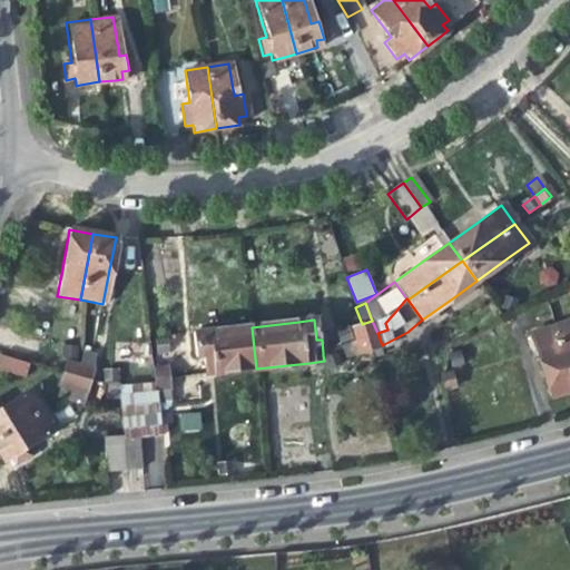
[(569,320),(552,326),(569,384),(569,320)]
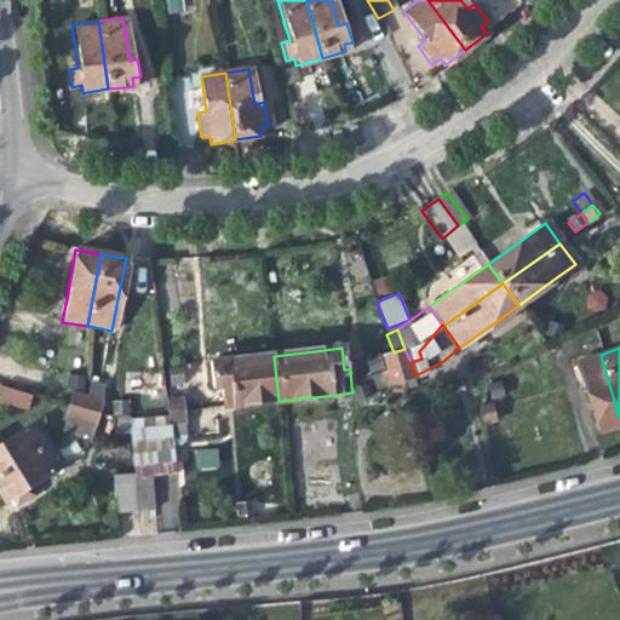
[(405,349),(394,352),(399,367),(411,362),(405,349)]
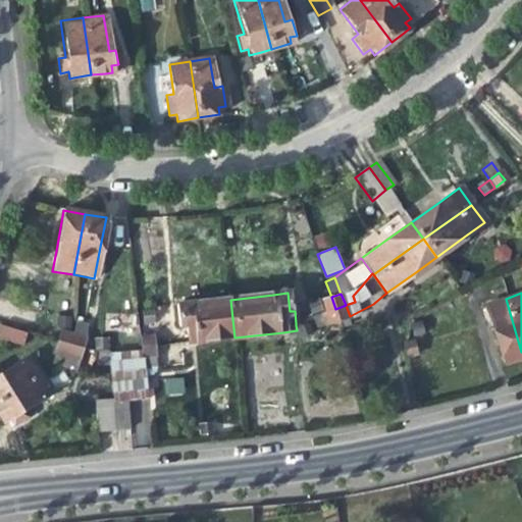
[(329,322),(338,319),(335,309),(331,297),(322,300),(326,311),(326,313),(329,322)]
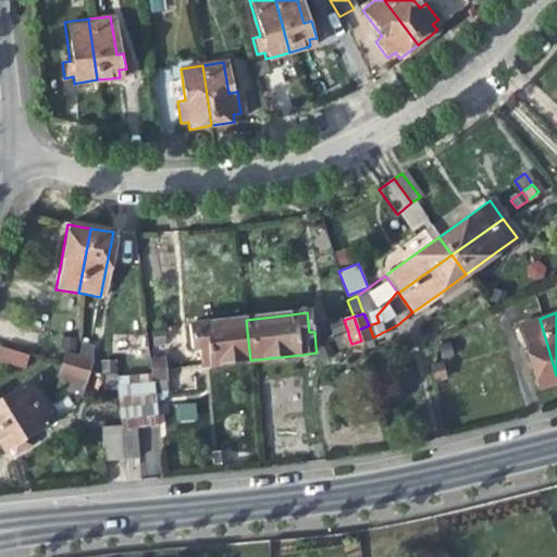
[(535,385),(556,379),(556,375),(540,319),(517,324),(527,354),(535,385)]
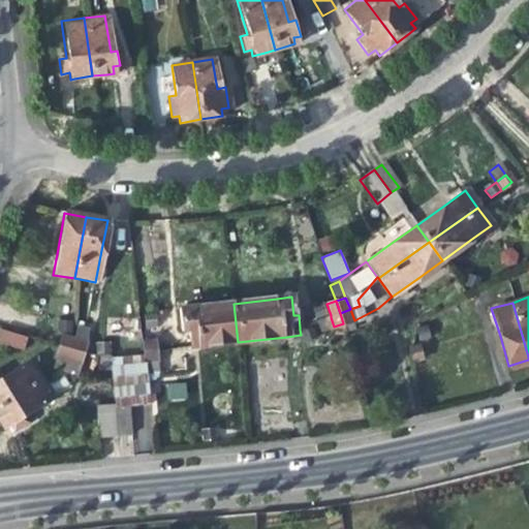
[(200,347),(238,342),(234,304),(201,307),(178,310),(179,332),(187,331),(189,348),(200,347)]
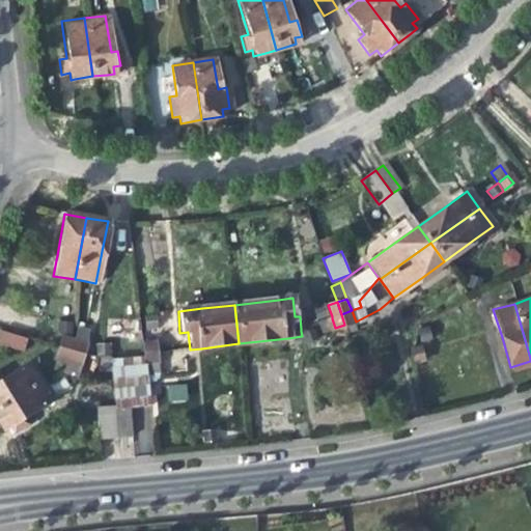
[(328,305),(295,316),(300,316),(301,329),(332,318),(332,316),(328,305)]
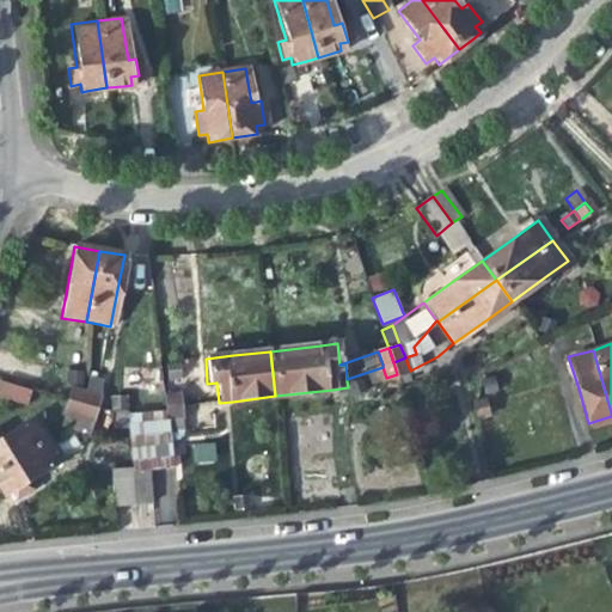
[(397,374),(410,371),(405,357),(393,362),(397,374)]
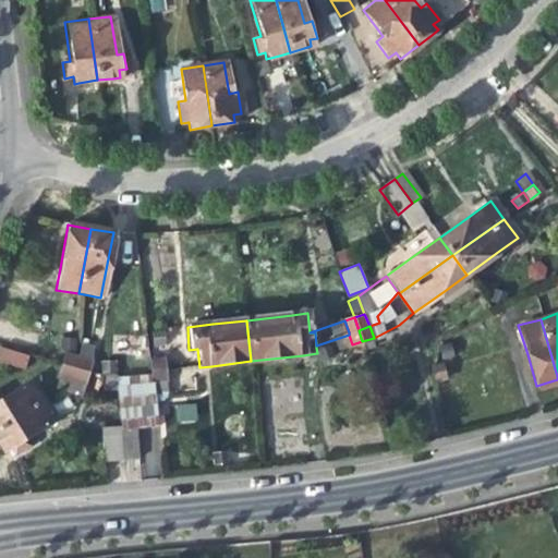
[(317,353),(352,344),(349,335),(316,346),(316,348),(317,353)]
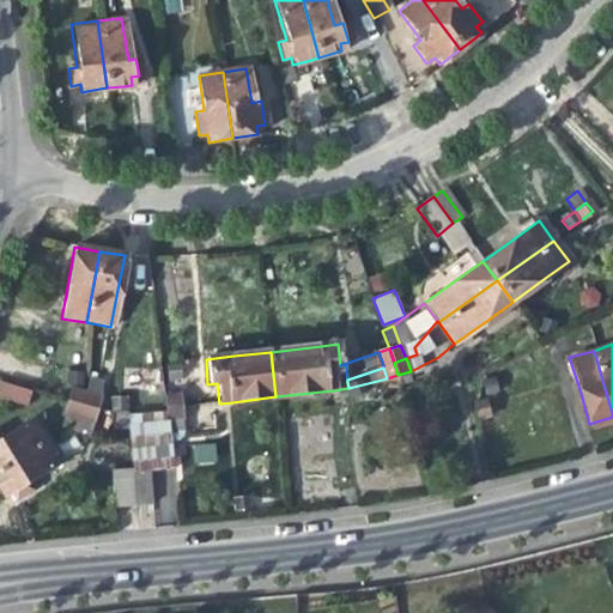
[(400,381),(398,375),(387,378),(389,384),(400,381)]
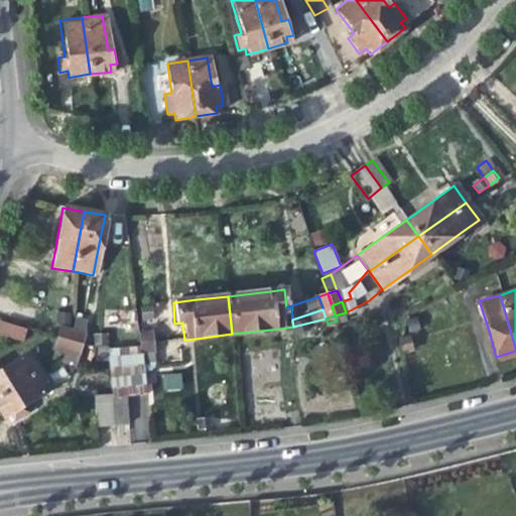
[(27,328),(16,325),(0,319),(0,336),(23,343),(27,328)]
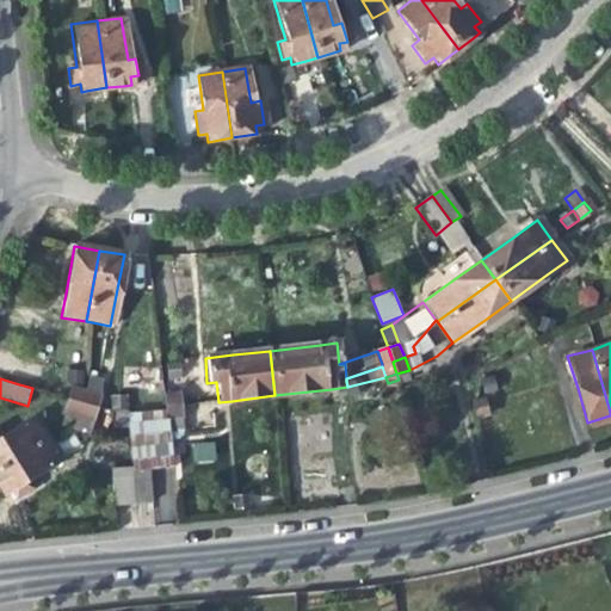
[(72,388),(68,399),(81,401),(84,392),(80,392),(72,388)]
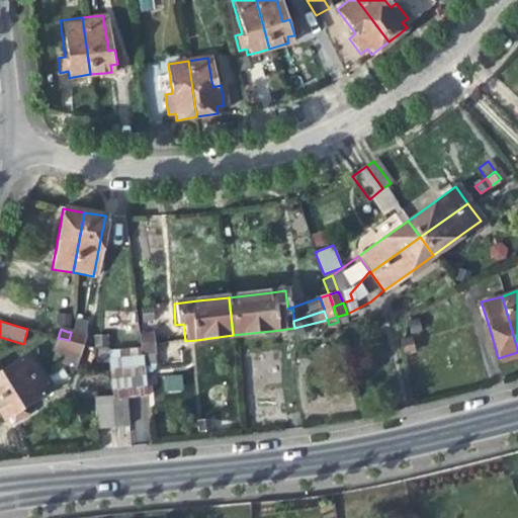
[(83,336),(71,332),(69,340),(81,344),(83,336)]
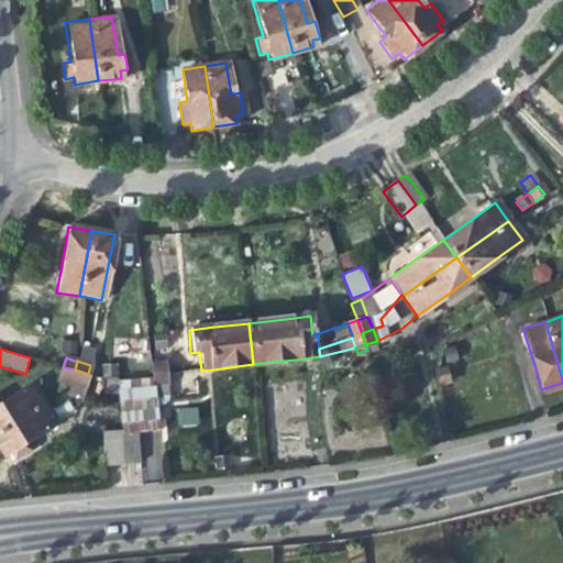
[(148,364),(151,379),(152,394),(165,392),(163,362),(148,364)]
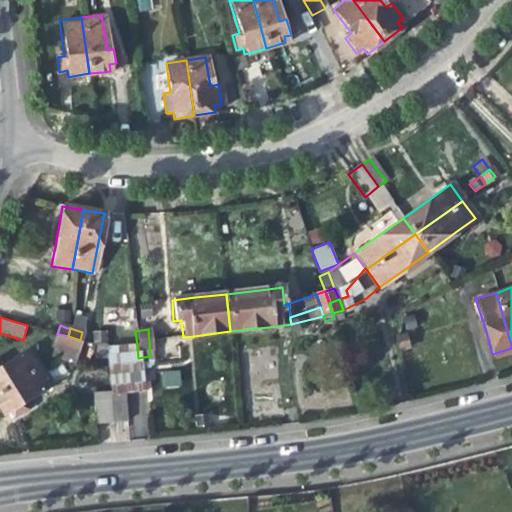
[(57,334),(54,343),(65,346),(68,336),(57,334)]
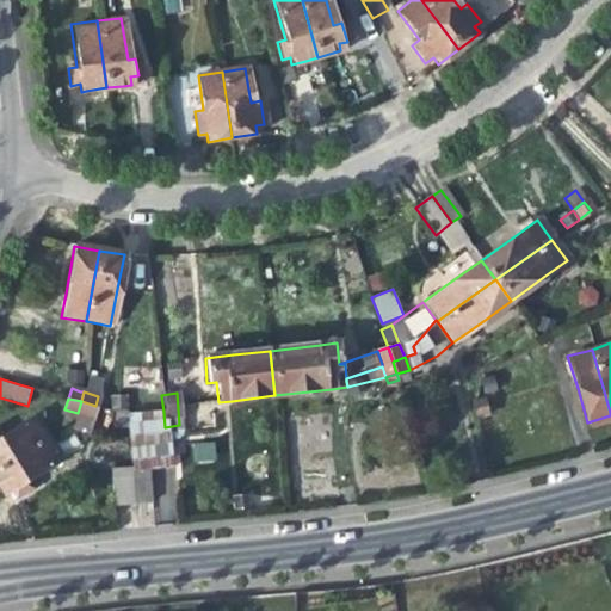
[(470,401),(476,425),(487,423),(481,399),(470,401)]
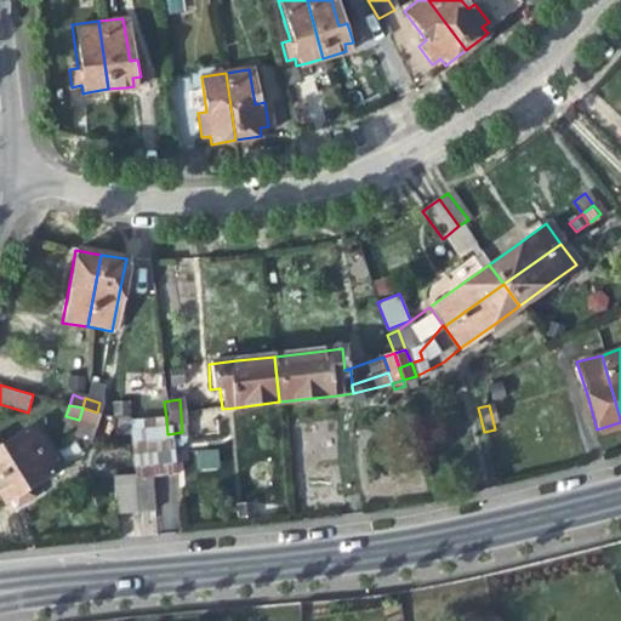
[(90,437),(97,412),(83,408),(79,420),(75,433),(90,437)]
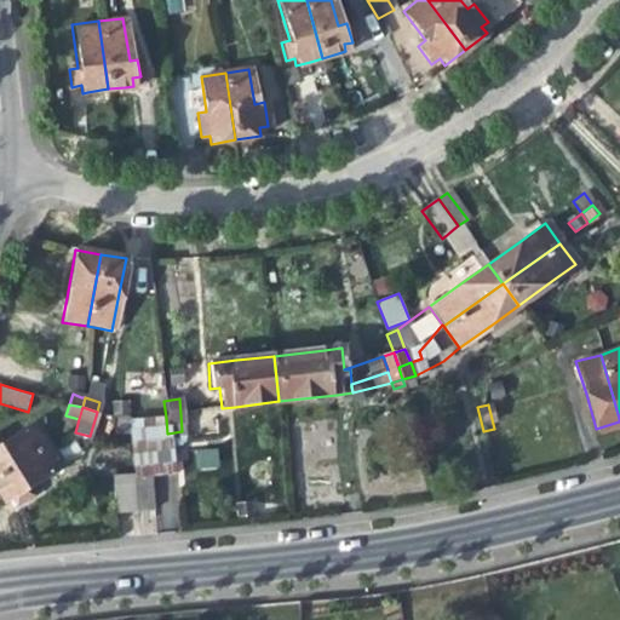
[(75,432),(79,419),(65,415),(63,429),(75,432)]
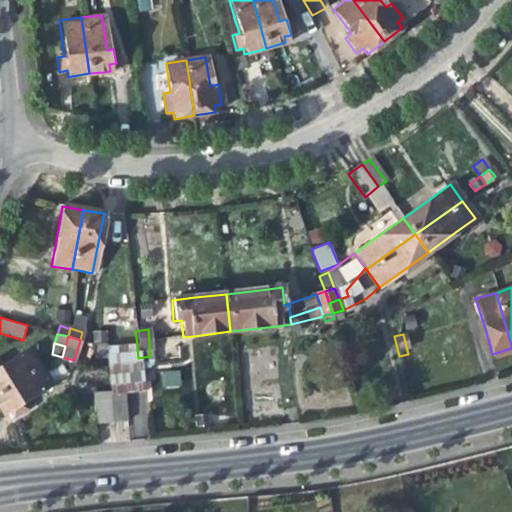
[(95,361),(105,360),(104,349),(104,343),(93,344),(95,361)]
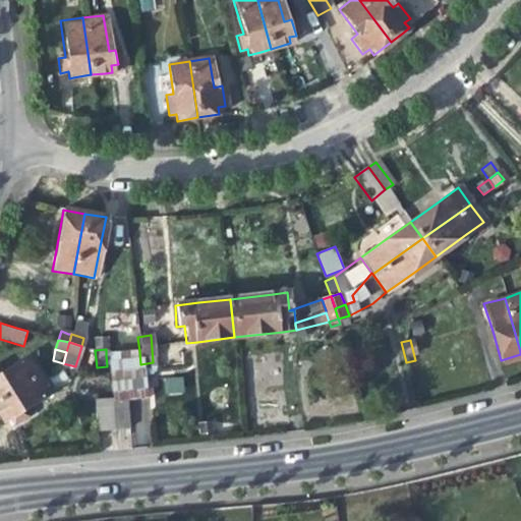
[(109,403),(112,403),(125,402),(145,400),(142,383),(140,364),(139,351),(106,355),(107,366),(109,403)]
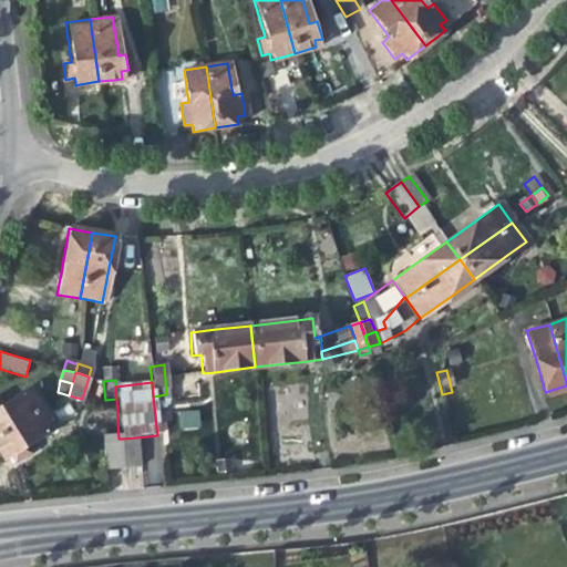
[(0,432),(43,405),(32,385),(0,404),(0,403),(0,432)]
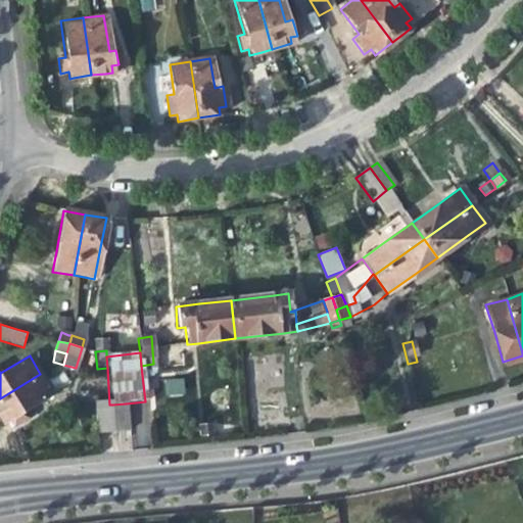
[(51,392),(40,374),(0,398),(0,418),(2,422),(8,417),(12,424),(20,419),(26,416),(21,410),(51,392)]
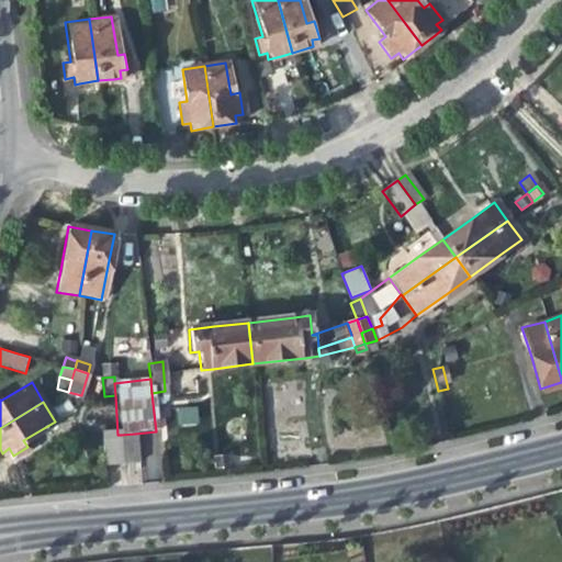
[(178,426),(199,424),(198,406),(177,407),(178,426)]
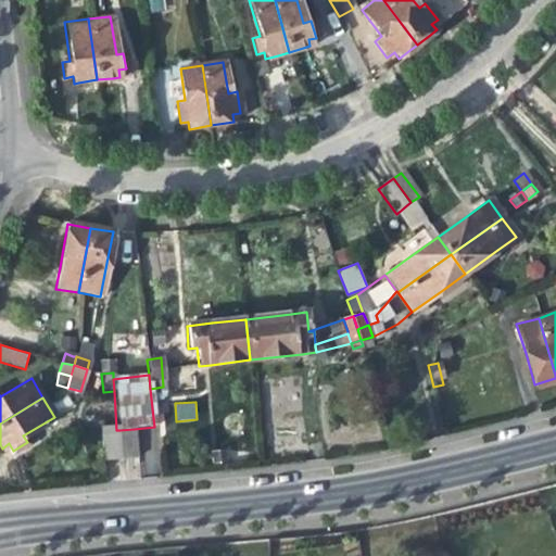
[(135,459),(134,429),(119,430),(122,459),(135,459)]
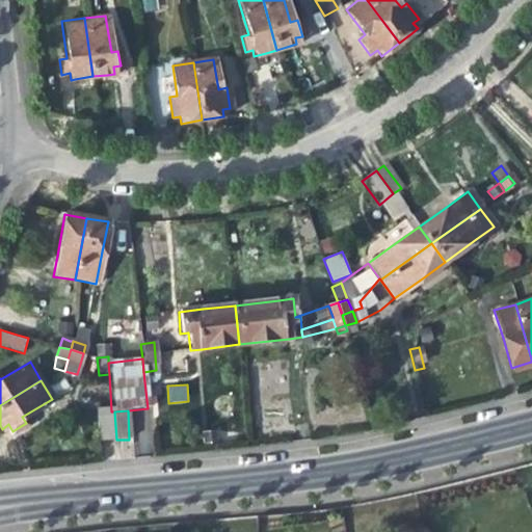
[(112,413),(98,414),(101,444),(116,442),(112,413)]
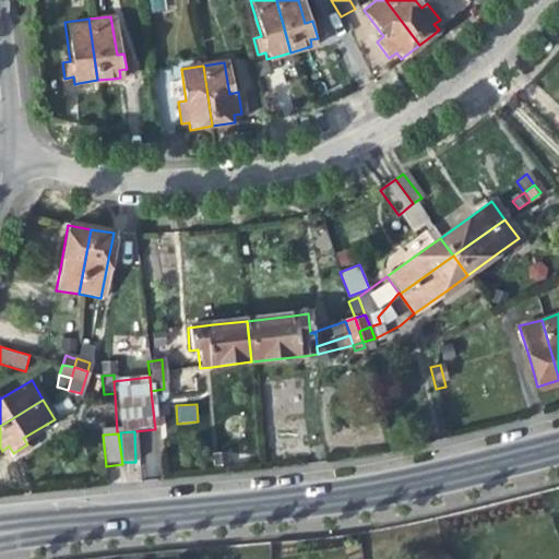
[(143,476),(162,475),(161,452),(143,452),(143,476)]
